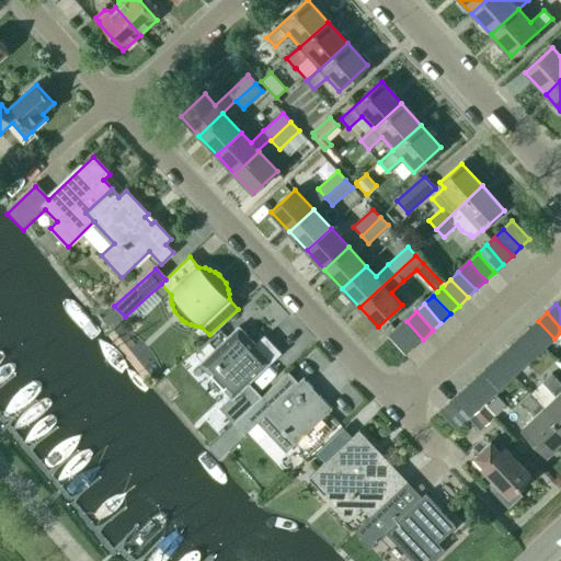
[(407,321),(398,329),(414,347),(423,340),(407,321)]
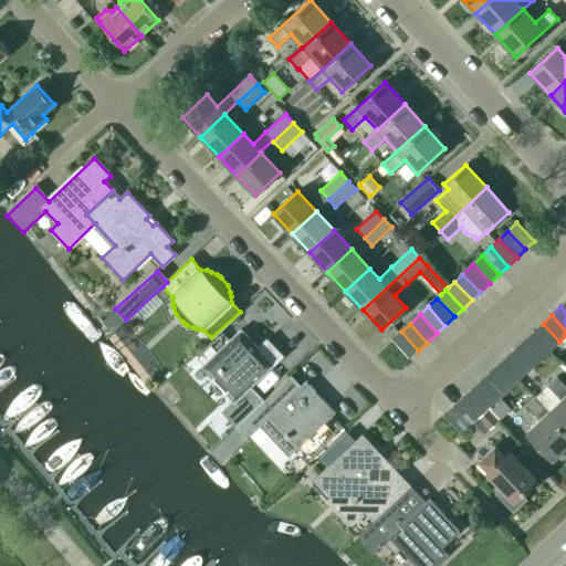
[(549,350),(559,342),(543,324),(534,332),(549,350)]
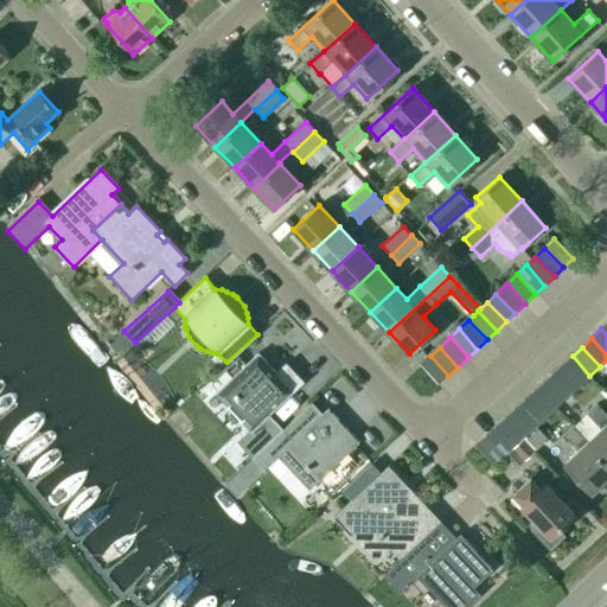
[(259,356),(219,391),(253,428),(238,441),(253,455),(281,429),(268,415),(287,398),(304,383),(292,369),(281,379),(278,376),(259,356)]
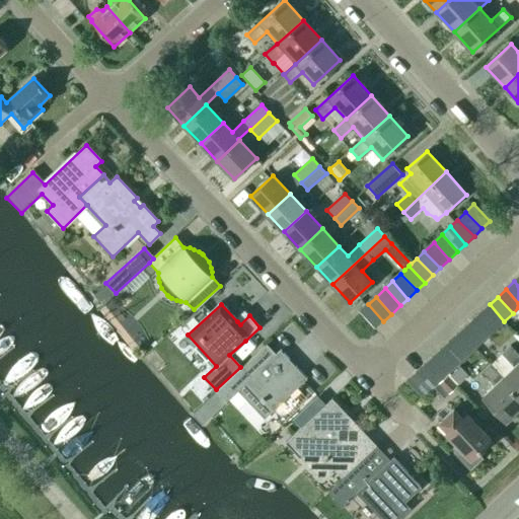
[(375,329),(383,321),(368,304),(359,312),(375,329)]
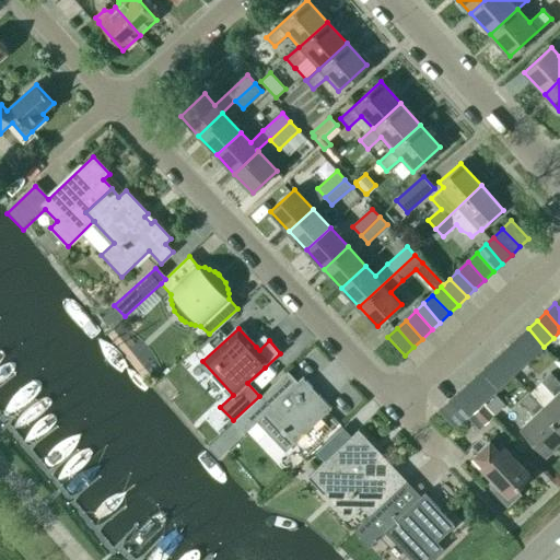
[(536,354),(544,347),(528,328),(520,337),(536,354)]
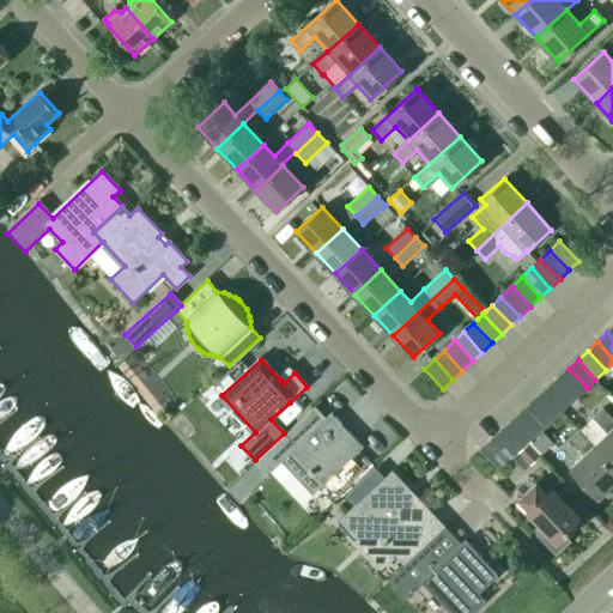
[(577,398),(587,388),(569,369),(558,378),(577,398)]
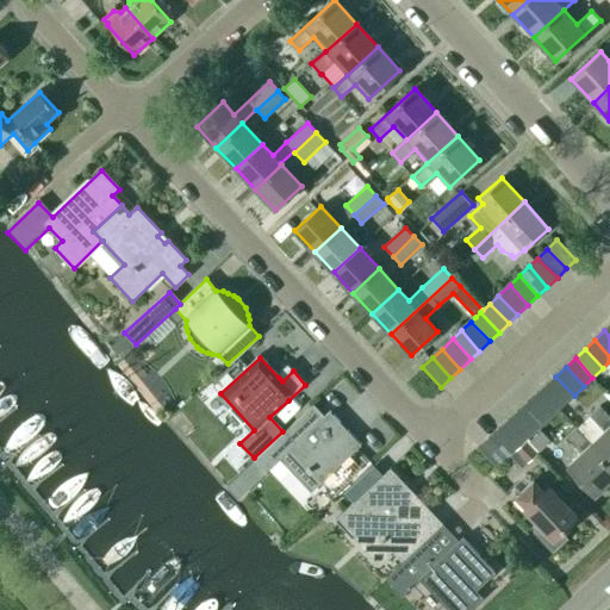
[(565,404),(574,396),(555,377),(546,385),(565,404)]
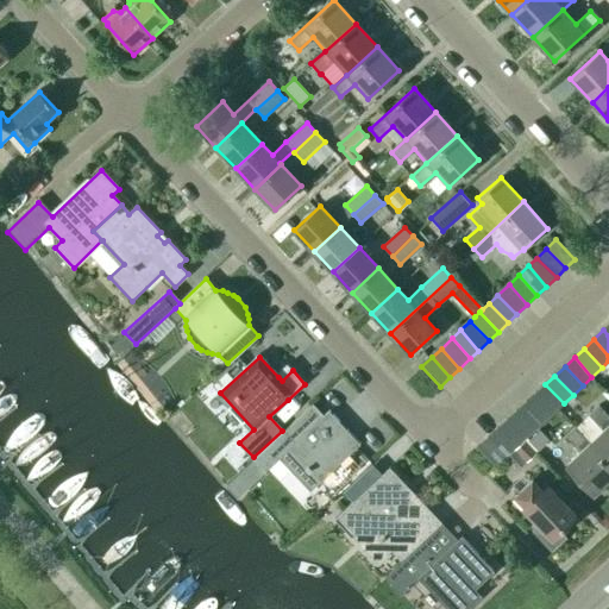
[(553,413),(564,403),(545,384),(535,394),(553,413)]
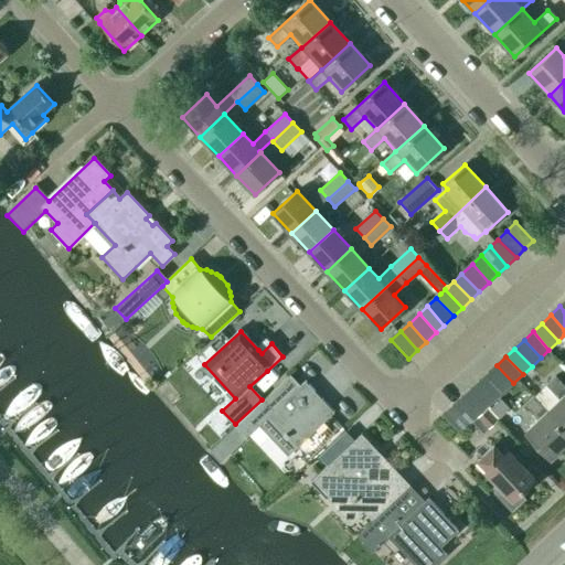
[(504,392),(513,383),(497,365),(488,374),(504,392)]
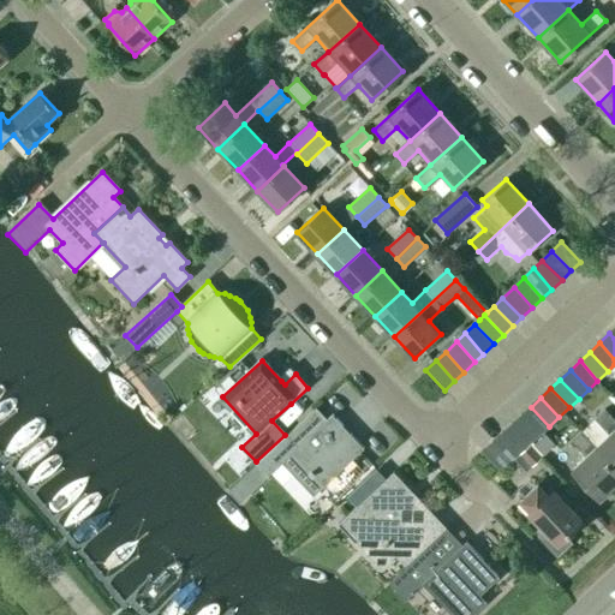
[(539,435),(549,427),(531,407),(521,416),(539,435)]
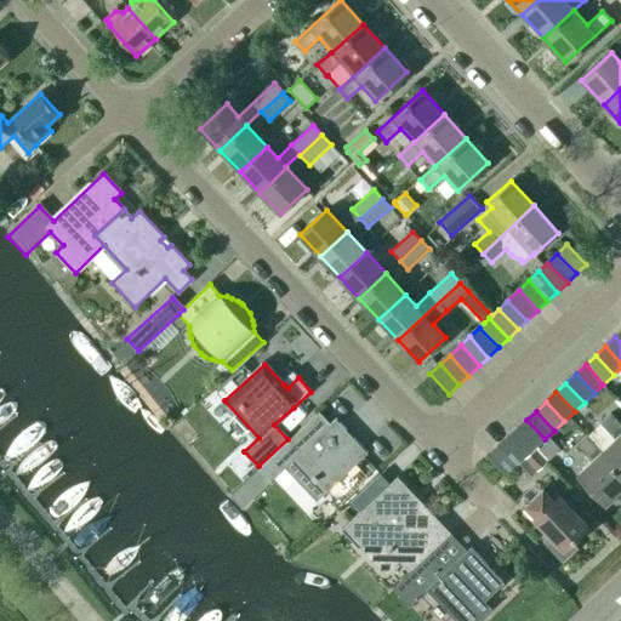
[(258,466),(238,485),(251,499),(285,467),(317,500),(366,454),(335,420),(330,426),(317,412),(288,439),(258,466)]
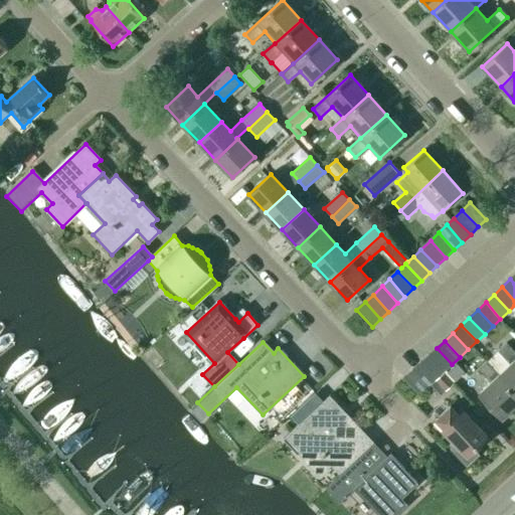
[(511,364),(499,374),(514,391),(514,351),(507,343),(499,351),(511,364)]
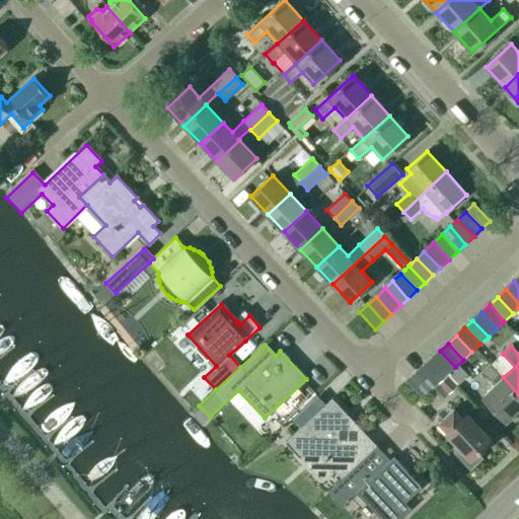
[(431,359),(447,375),(448,374),(455,367),(440,351),(431,359)]
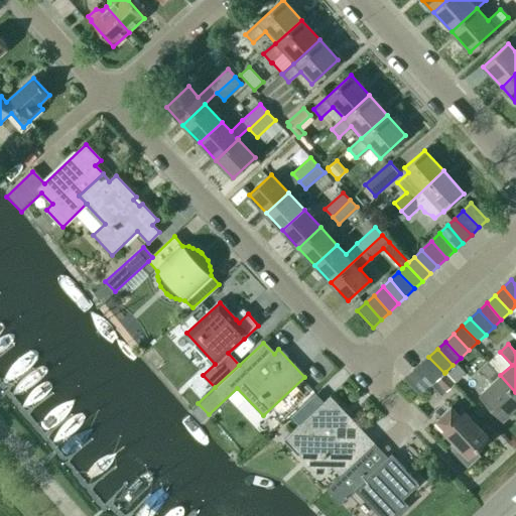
[(428,357),(420,365),(436,381),(444,373),(428,357)]
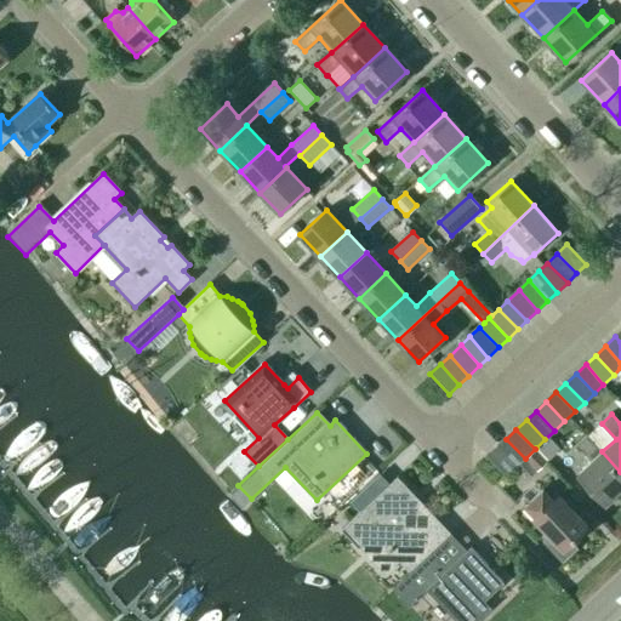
[(620,488),(620,472),(602,451),(587,436),(577,445),(592,461),(577,474),(604,503),(620,488)]
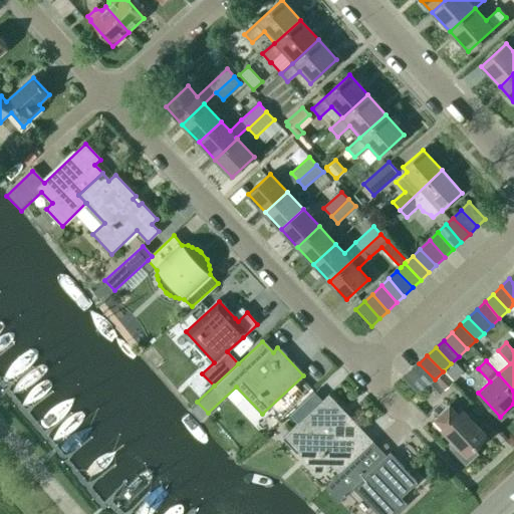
[(412,370),(427,387),(435,379),(419,363),(412,370)]
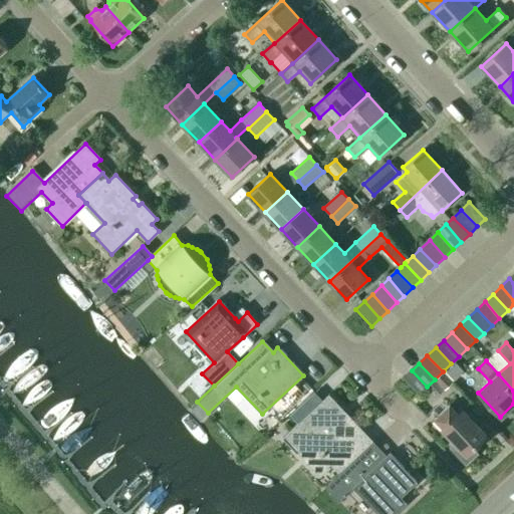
[(418,395),(427,387),(412,370),(403,378),(418,395)]
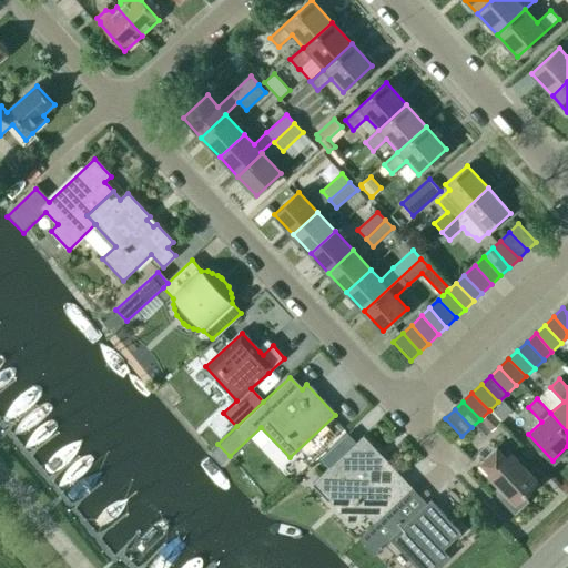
[(489,411),(480,419),(492,430),(501,422),(493,412),(490,409),(489,411)]
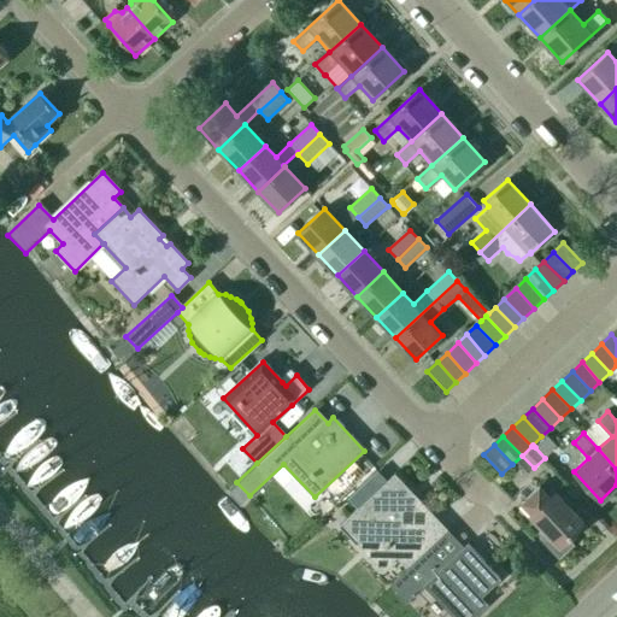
[(415,562),(427,551),(447,532),(395,475),(358,509),(348,498),(339,507),(348,518),(341,526),(383,570),(405,551),(415,562)]
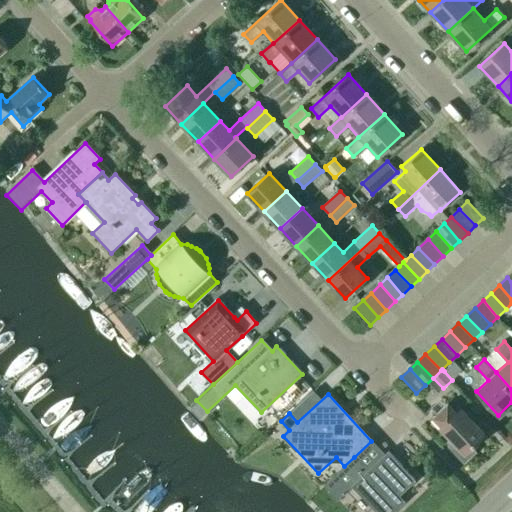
[(442,426),(441,427),(452,440),(447,444),(464,462),(477,451),(472,445),(484,434),(460,409),(456,413),(447,404),(433,416),(442,426)]
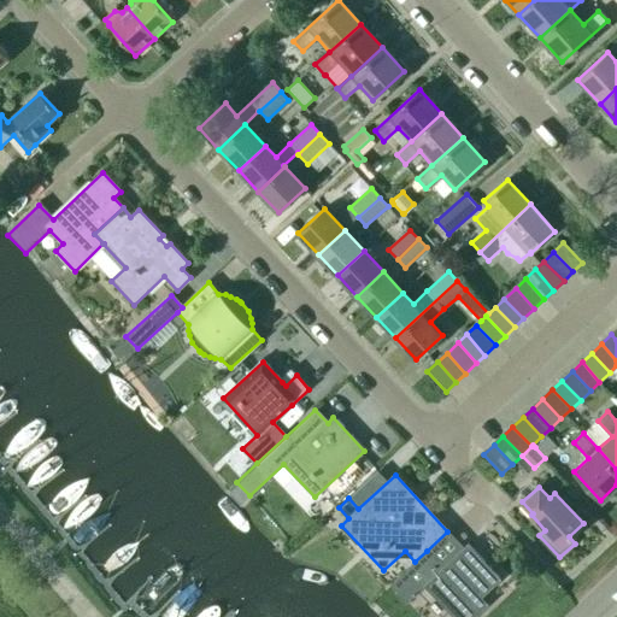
[(444,568),(427,551),(415,562),(391,585),(407,601),(424,586),(452,616),(474,616),(488,604),(482,597),(500,580),(501,579),(469,545),(444,568)]
